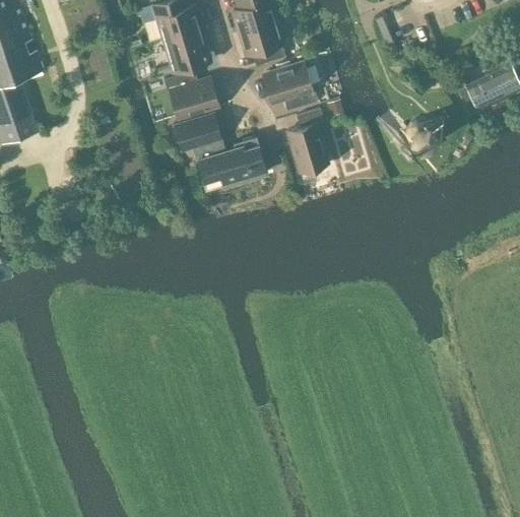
[(0,0),(0,136),(3,144),(38,133),(20,79),(42,72),(36,56),(29,59),(25,48),(31,44),(16,0),(0,0)]
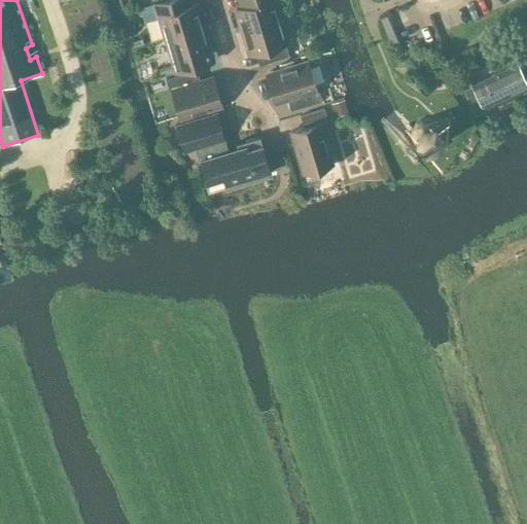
[(187,0),(176,0),(157,6),(161,18),(168,40),(203,29),(196,7),(190,8),(187,0)]
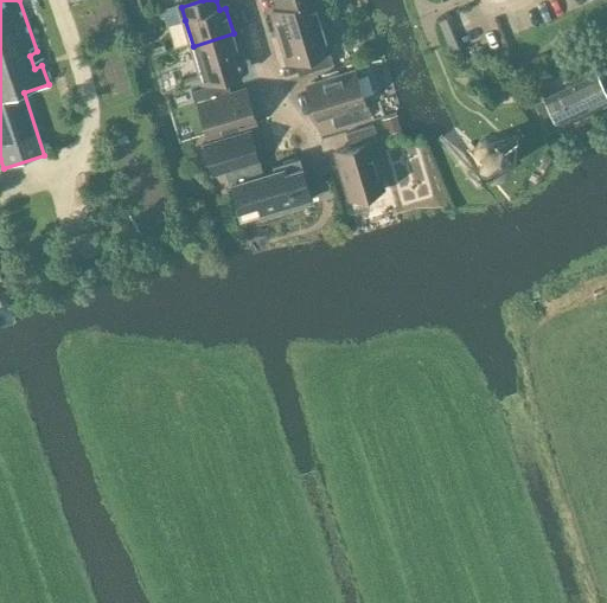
[(276,0),(280,12),(273,13),(281,39),(323,27),(314,1),(313,0),(276,0)]
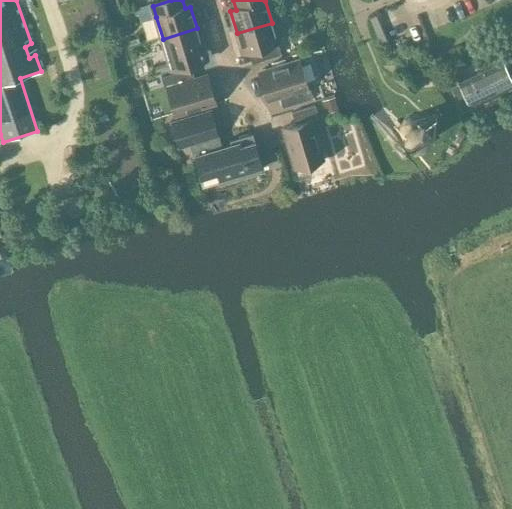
[(272,23),(237,33),(244,55),(255,52),(258,63),(281,56),(278,45),(272,23)]
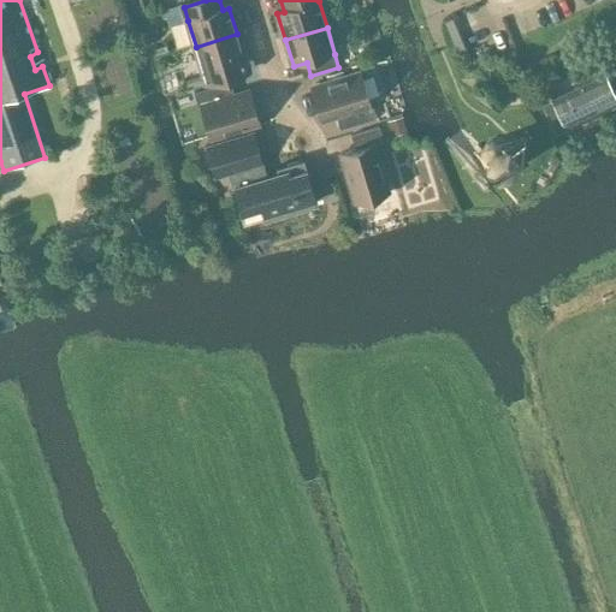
[(237,34),(196,47),(203,73),(205,73),(208,87),(236,78),(249,75),(246,60),(237,34)]
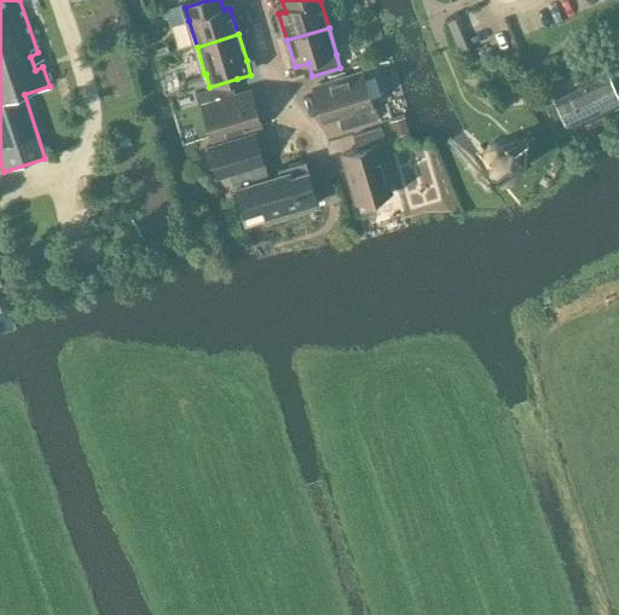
[(492,75),(475,98),(497,115),(514,92),(492,75)]
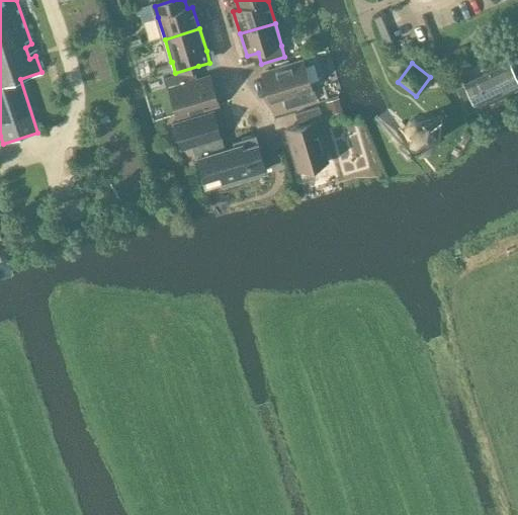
[(293,108),(317,101),(314,89),(312,89),(304,64),(263,76),(271,102),(290,96),(293,108)]
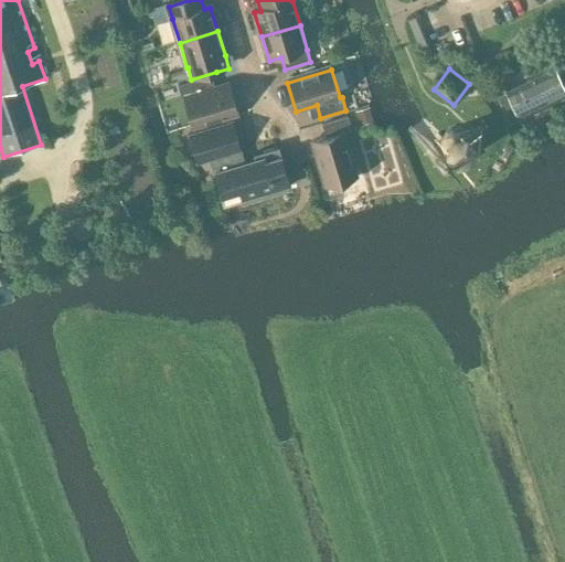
[(539,78),(507,94),(512,105),(503,108),(511,124),(534,113),(532,108),(548,101),(551,104),(564,97),(564,93),(554,70),(537,77),(539,78)]
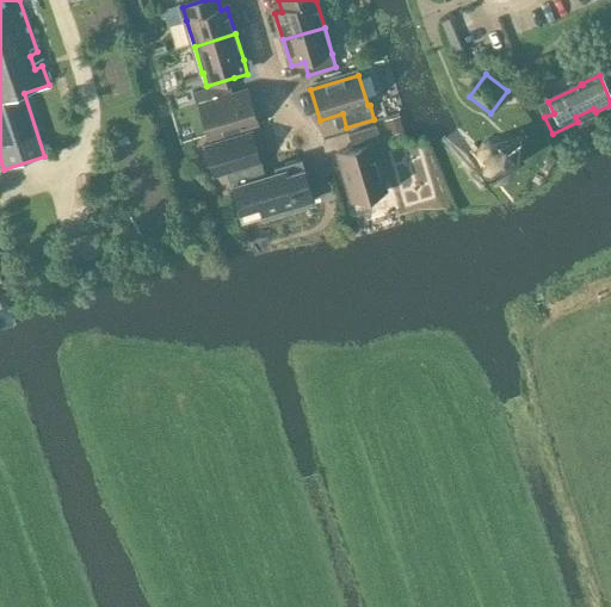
[(210,138),(258,124),(248,93),(226,100),(221,87),(193,95),(198,109),(201,109),(210,138)]
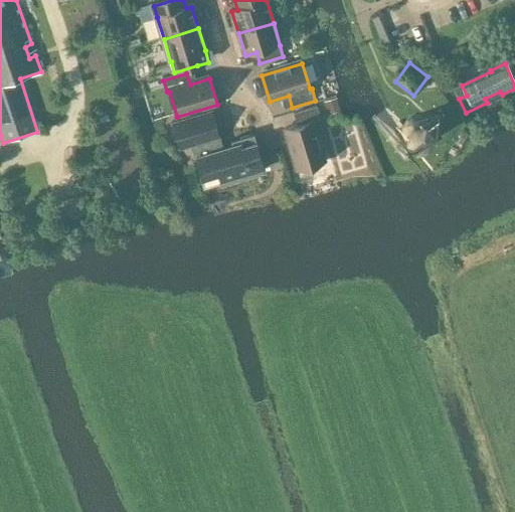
[(323,104),(327,118),(340,114),(336,101),(323,104)]
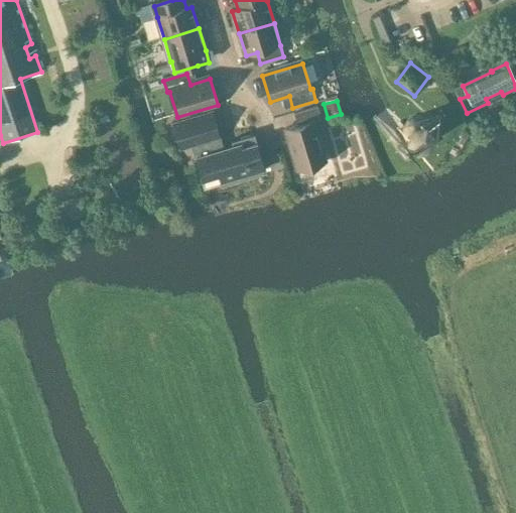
[(312,123),(321,120),(318,108),(294,115),(298,127),(286,130),(299,171),(326,163),(312,123)]
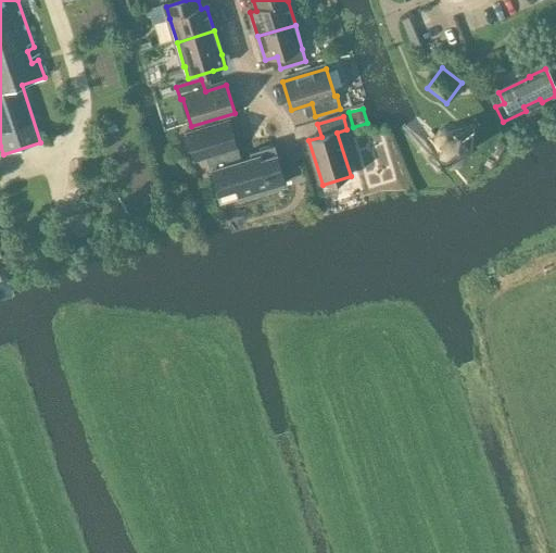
[(230,122),(186,135),(194,162),(207,159),(218,195),(236,189),(239,199),(287,185),(275,146),(260,151),(262,155),(241,162),(238,150),(239,149),(230,122)]
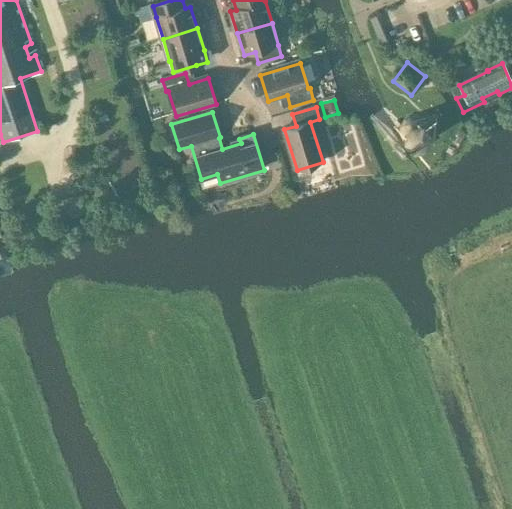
[(427,143),(428,138),(428,129),(425,125),(423,123),(419,121),(415,119),(410,119),(404,121),(400,124),(397,129),(396,135),(397,142),(401,148),(406,151),(412,152),(417,151),(422,148),(427,143)]
